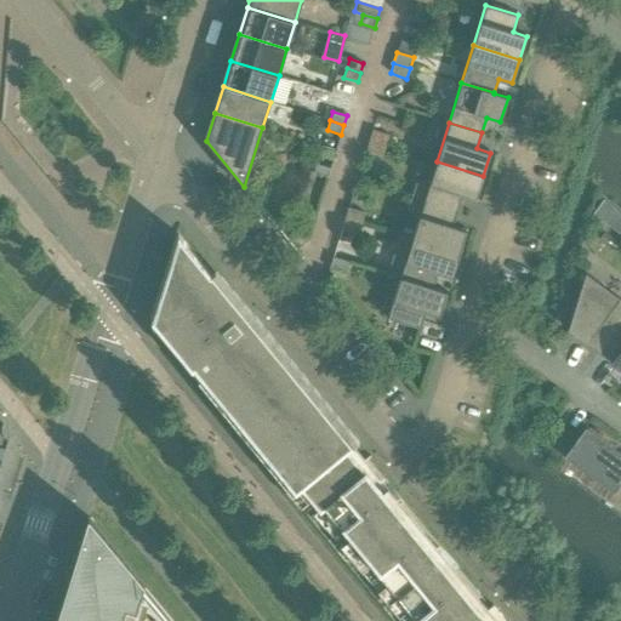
[(372,130),(369,141),(386,146),(389,135),(372,130)]
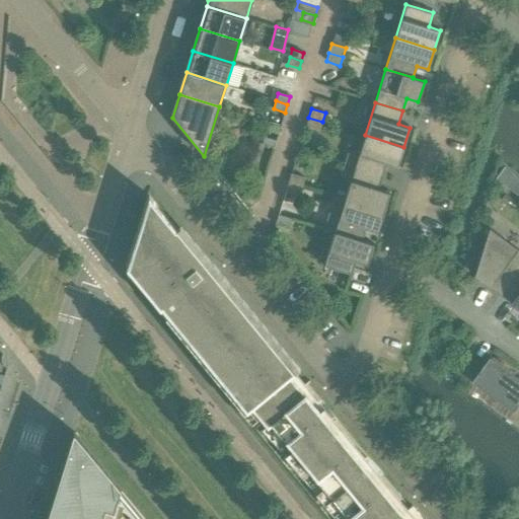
[(322,122),(308,118),(306,126),(319,130),(322,122)]
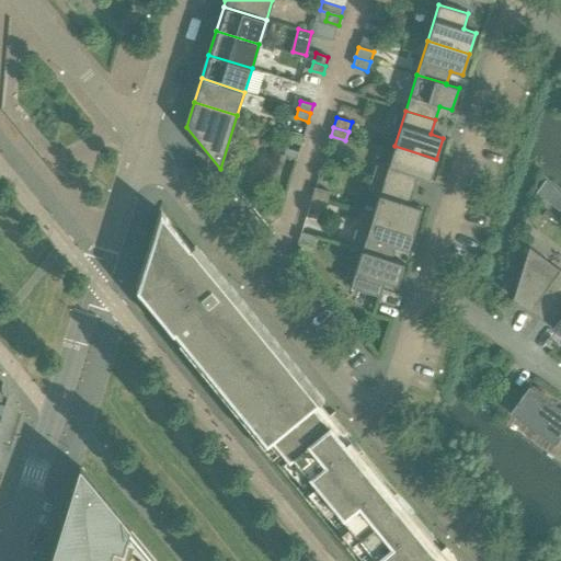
[(375,164),(371,178),(413,191),(418,176),(430,181),(436,159),(395,146),(388,164),(375,164)]
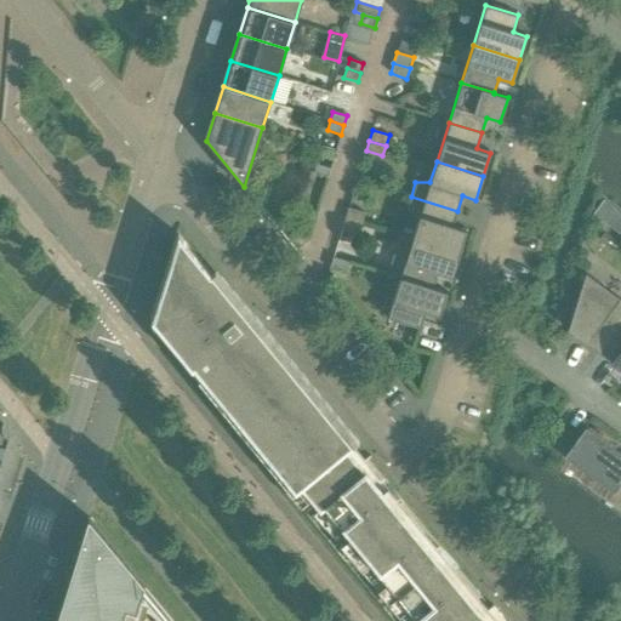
[(313,174),(328,177),(330,169),(317,164),(313,174)]
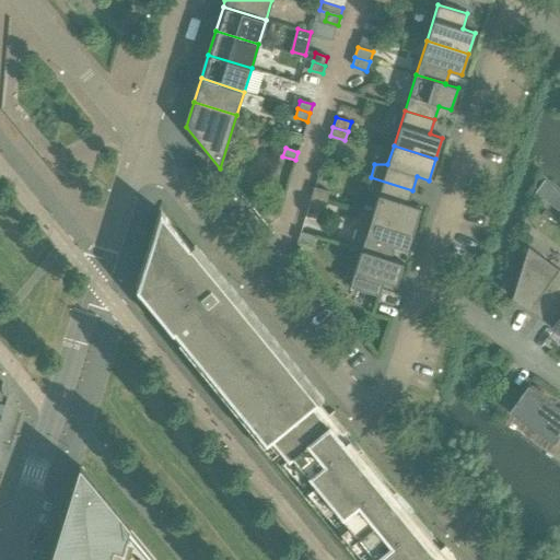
[(377,197),(372,214),(372,216),(413,229),(420,208),(408,203),(412,190),(371,177),(366,189),(377,197)]
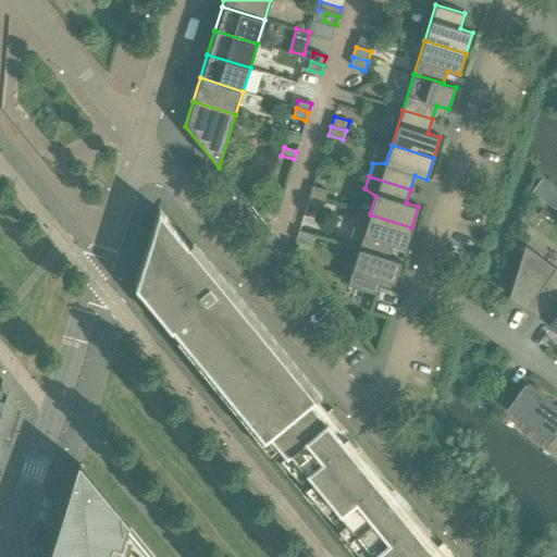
[(312,186),(309,196),(324,200),(327,190),(312,186)]
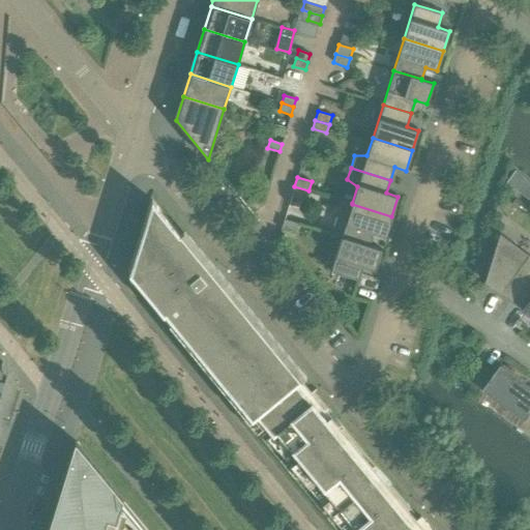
[(308,190),(294,186),(292,195),(305,200),(308,190)]
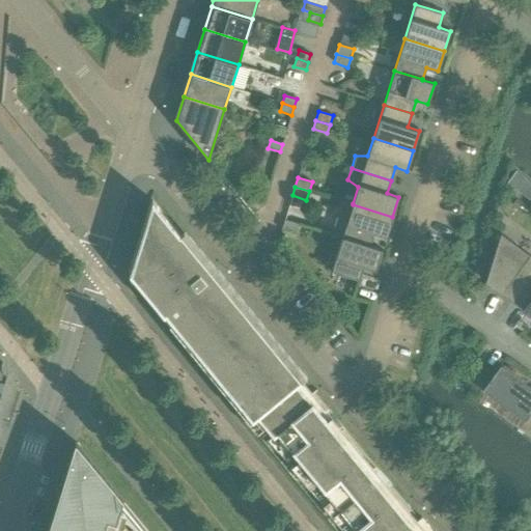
[(126,275),(274,454),(328,410),(314,393),(316,390),(307,397),(297,384),(306,376),(305,376),(304,378),(217,272),(218,271),(217,271),(213,274),(200,259),(202,257),(150,196),(126,275)]
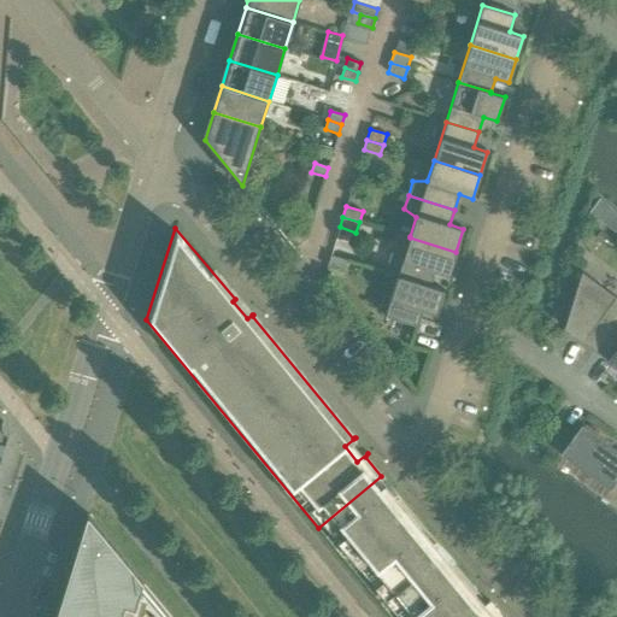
[(286,236),(294,248),(305,240),(297,228),(286,236)]
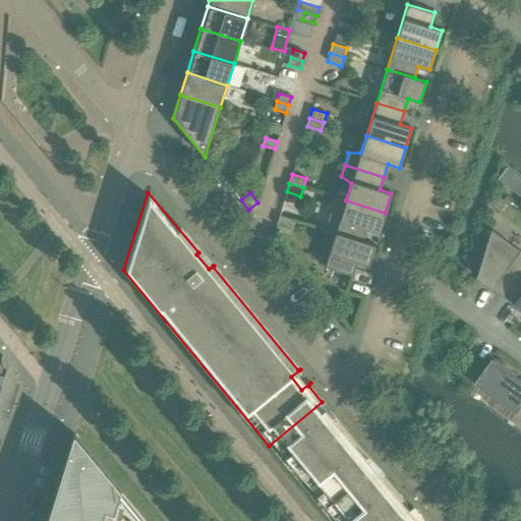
[(325,231),(335,234),(336,232),(363,241),(367,229),(379,233),(385,213),(346,200),(346,199),(335,196),(325,231)]
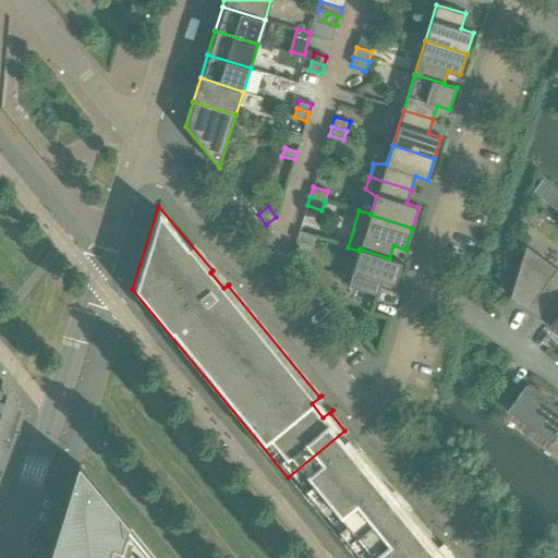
[(299,231),(295,241),(311,245),(314,235),(299,231)]
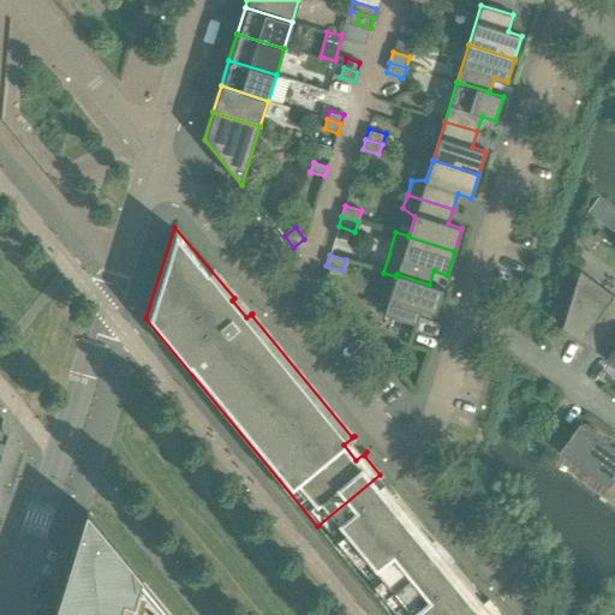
[(562,327),(589,346),(614,311),(614,297),(579,270),(562,327)]
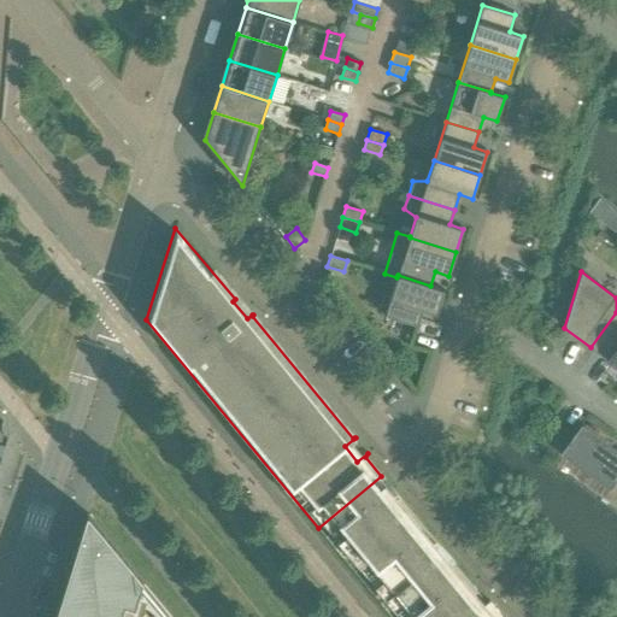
[(398,275),(397,277),(385,316),(417,327),(423,310),(436,315),(445,291),(430,286),(398,275)]
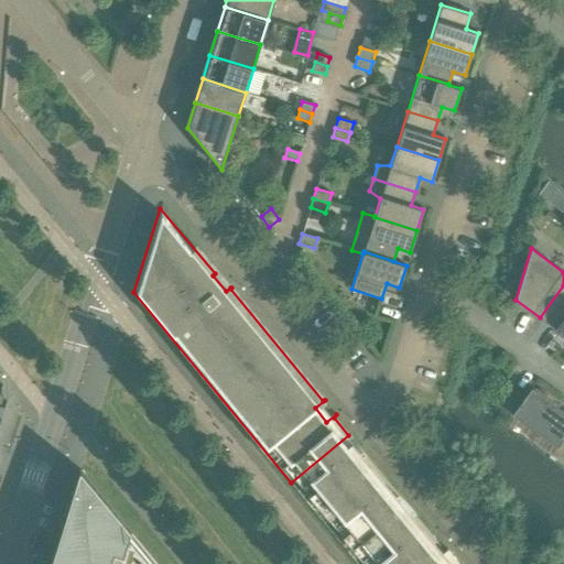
[(563,285),(540,317),(563,335),(563,285)]
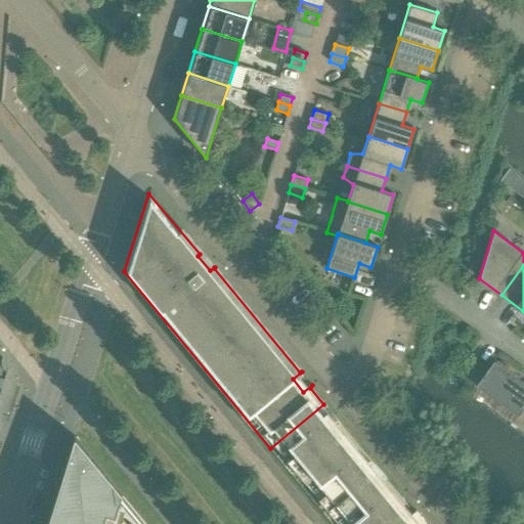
[(494,409),(512,423),(523,405),(523,382),(494,360),(476,386),(499,402),(494,409)]
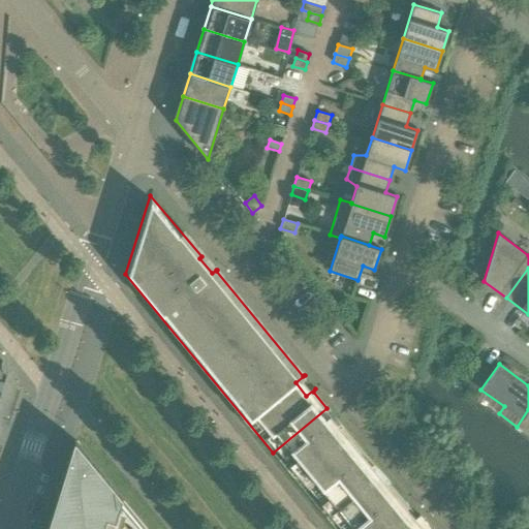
[(273,453),(335,528),(427,528),(430,527),(419,516),(416,518),(327,408),(273,453)]
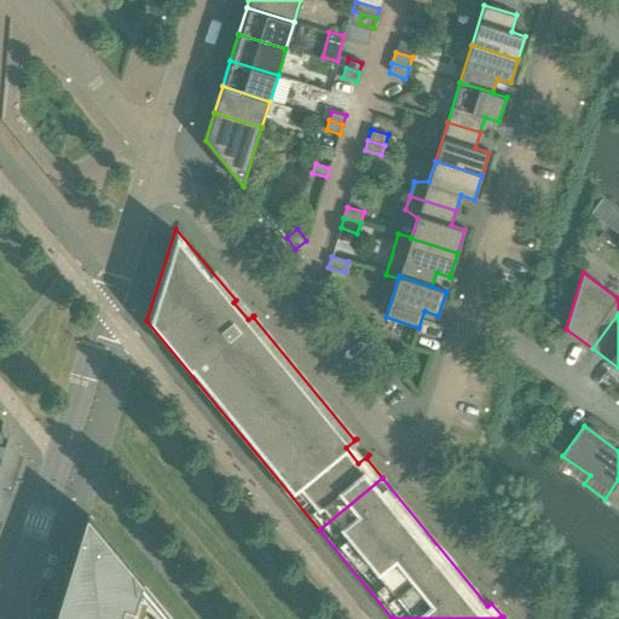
[(618,479),(605,499),(618,509),(618,479)]
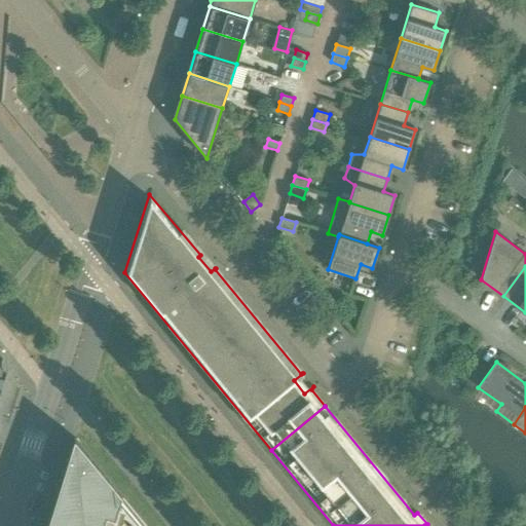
[(112,525),(119,503),(122,495),(74,438),(46,525),(112,525)]
